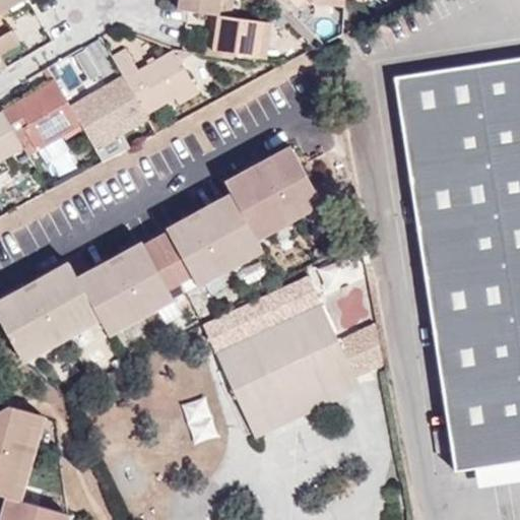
[(0,0),(0,13),(22,0),(0,0)]
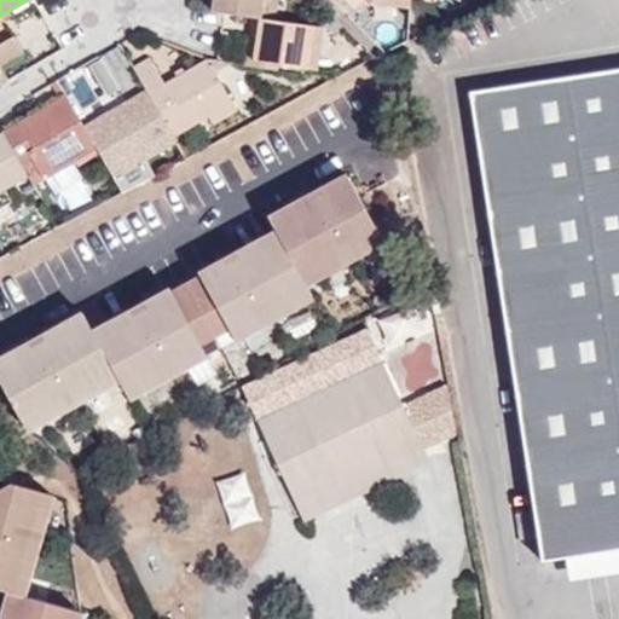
[(213,0),(212,12),(250,17),(260,19),(261,0),(213,0)]
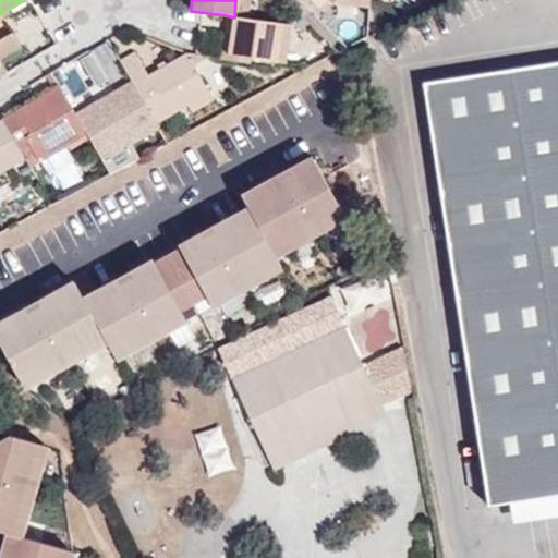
[(250,0),(235,0),(234,17),(247,19),(250,0)]
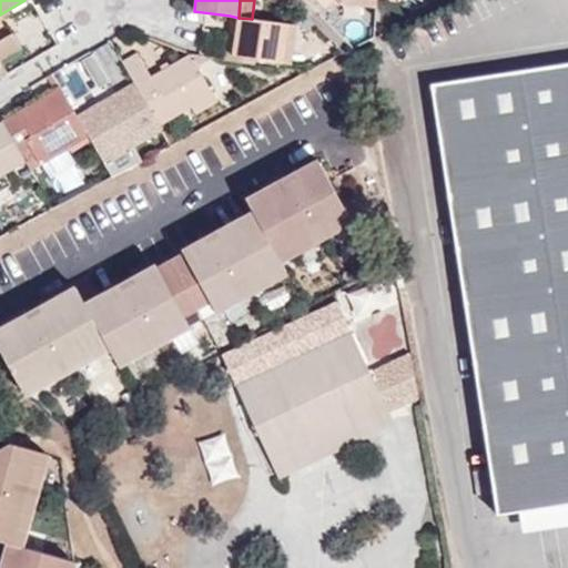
[(315,0),(326,10),(335,0),(338,3),(376,6),(376,0),(315,0)]
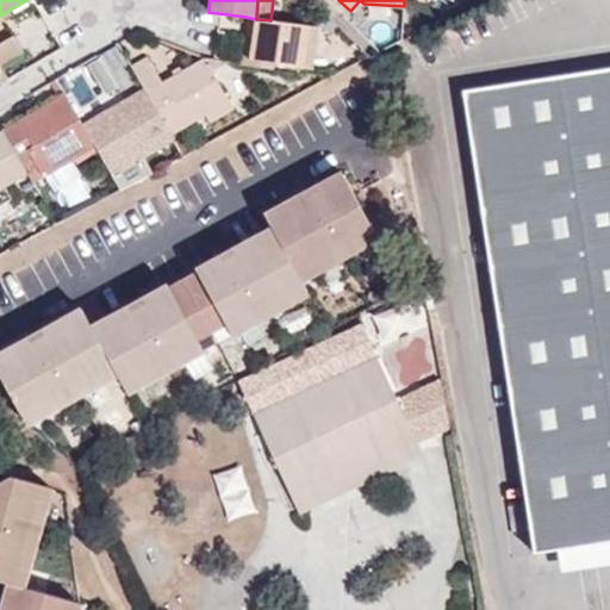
[(240,64),(273,69),(273,63),(249,60),(256,19),(247,17),(240,64)]
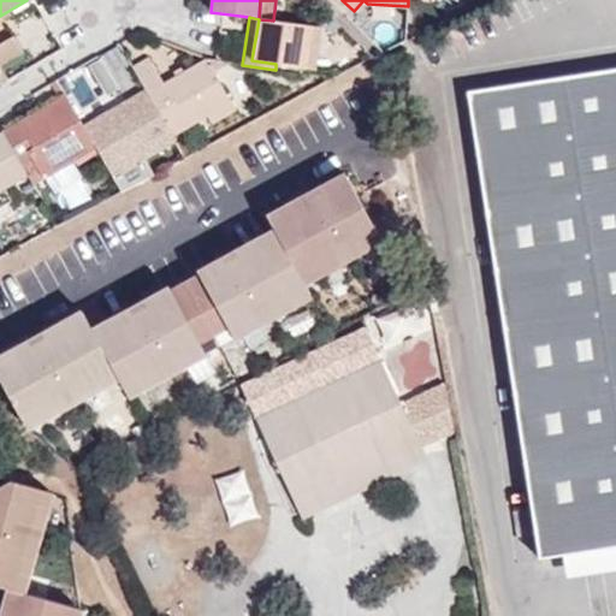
[(276,64),(306,69),(312,27),(273,21),(259,19),(252,60),(276,64)]
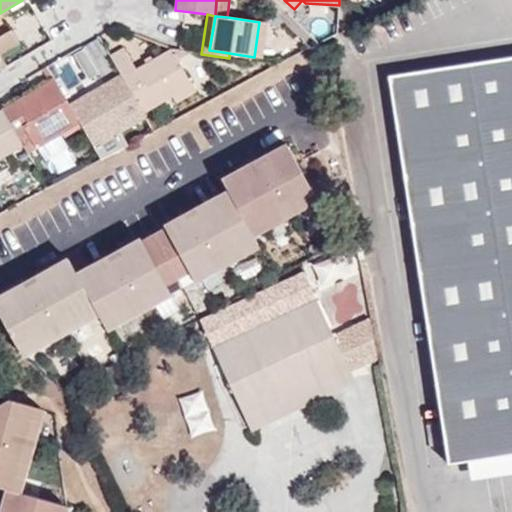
[(262,59),(267,23),(259,22),(254,57),(262,59)]
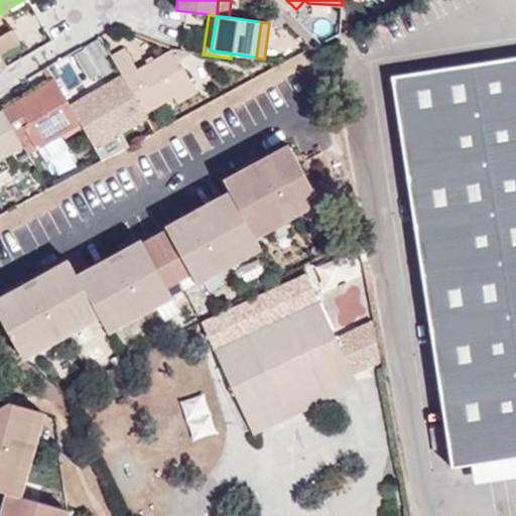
[(0,36),(0,53),(19,43),(11,30),(0,36)]
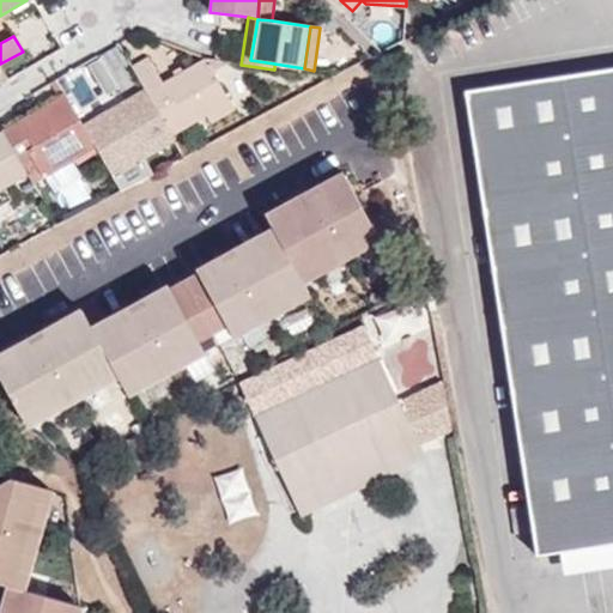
[(230,101),(204,60),(163,84),(149,59),(132,67),(144,89),(171,135),(205,115),(230,101)]
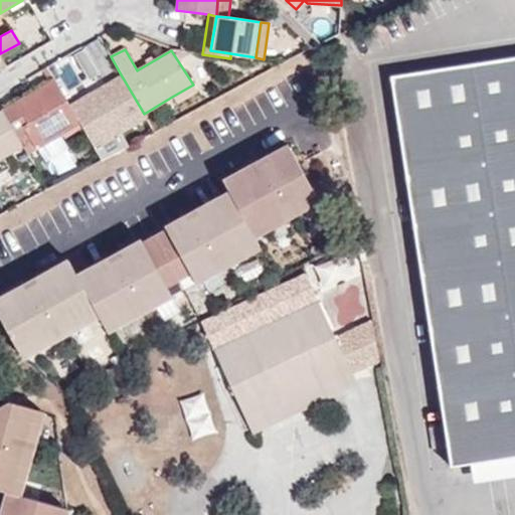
[(514,53),(389,73),(451,467),(471,463),(514,456),(514,53)]
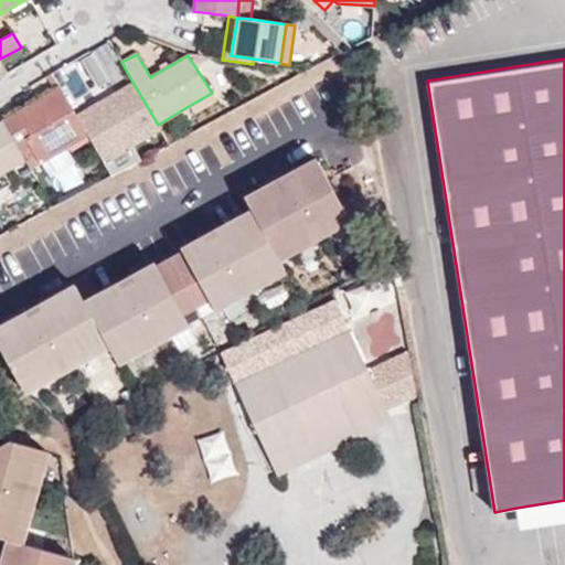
[(88,71),(60,87),(68,103),(97,85),(88,71)]
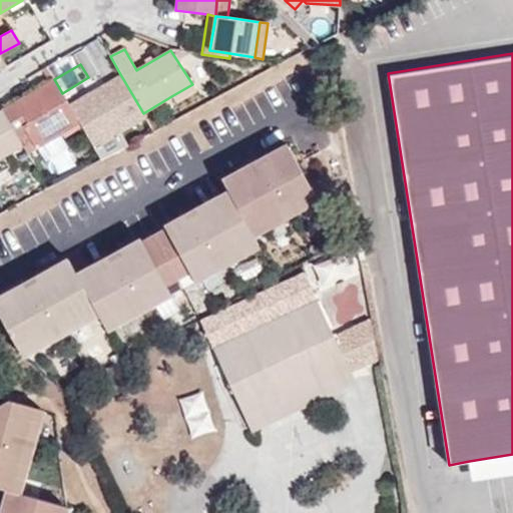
[(94,147),(144,116),(143,113),(120,74),(69,105),(80,123),(94,147)]
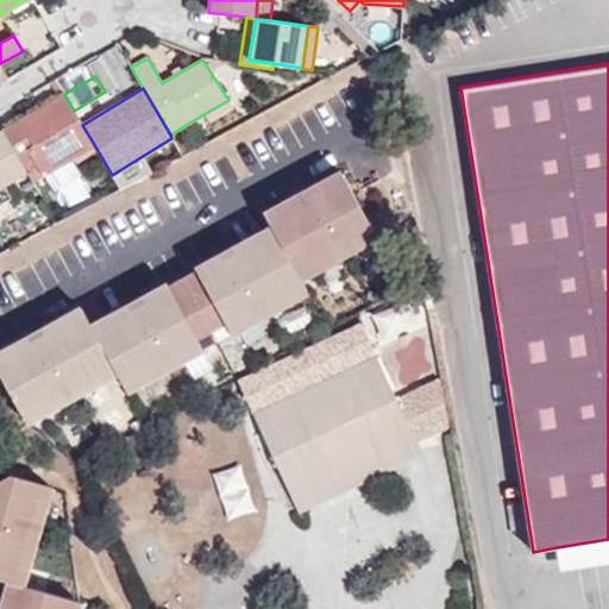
[(19,120),(2,130),(4,131),(26,171),(33,182),(44,176),(42,173),(69,156),(71,159),(95,146),(82,125),(74,111),(64,94),(41,108),(44,113),(22,125),(19,120)]
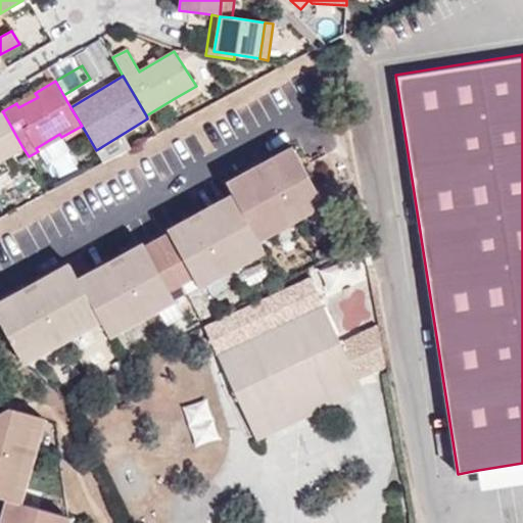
[(199,92),(196,86),(175,98),(179,105),(199,92)]
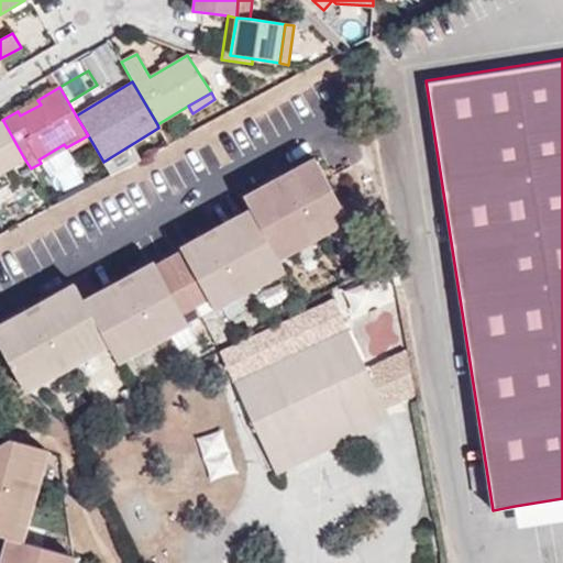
[(37,100),(18,111),(20,116),(41,105),(37,100)]
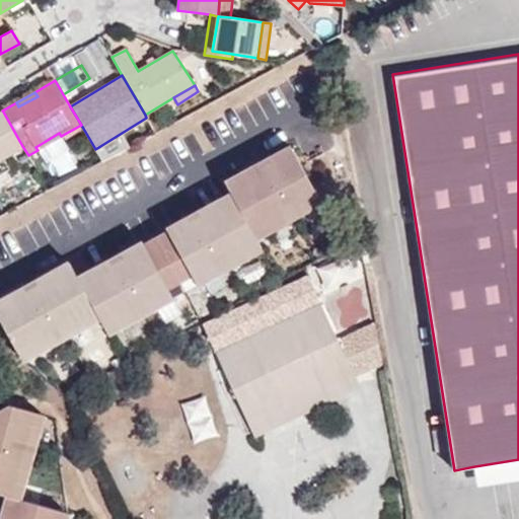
[(22,146),(3,112),(0,114),(0,158),(2,158),(22,146)]
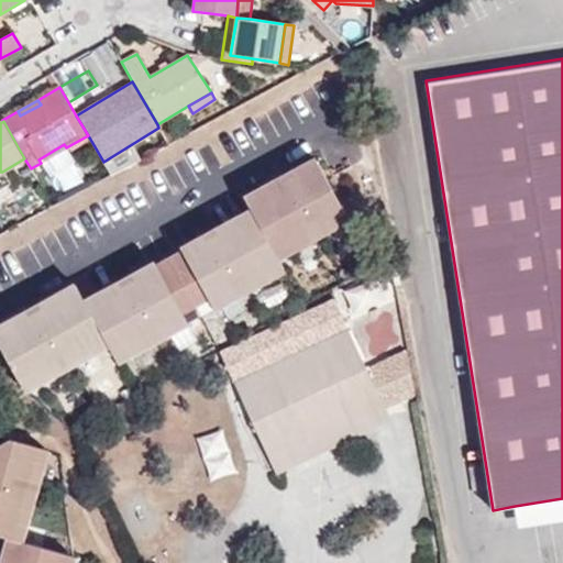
[(294,174),(295,177),(301,187),(289,194),(284,183),(283,180),(246,200),(253,212),(218,231),(219,235),(225,245),(213,251),(208,242),(206,238),(134,277),(136,279),(142,291),(130,297),(124,286),(122,284),(87,304),(77,287),(42,307),(43,310),(50,321),(37,327),(32,317),(30,313),(0,329),(0,346),(24,390),(107,343),(116,360),(284,267),(277,254),(348,217),(317,161),(294,174)]
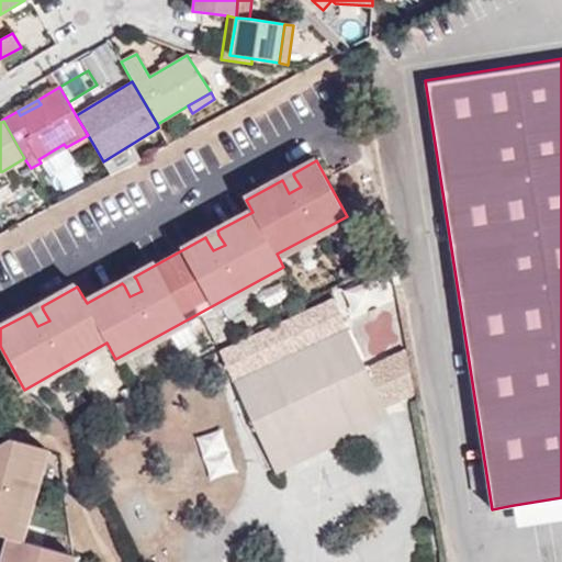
[(0,186),(9,181),(2,171),(0,171),(0,186)]
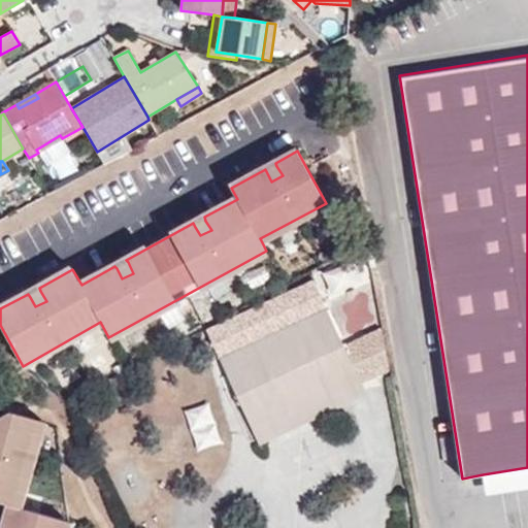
[(283,175),(276,166),(266,171),(271,182),(283,175)]
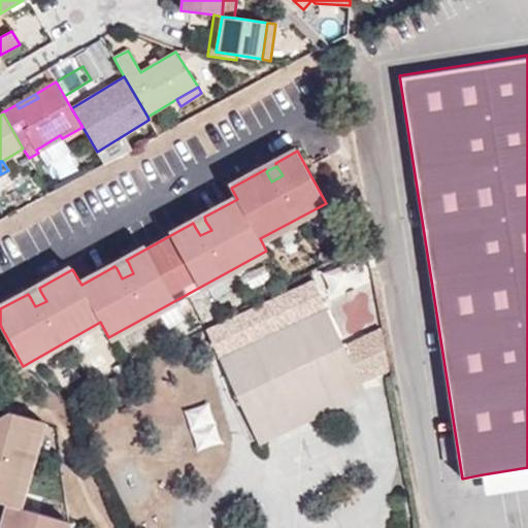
[(211,230),(205,221),(195,227),(200,235),(211,230)]
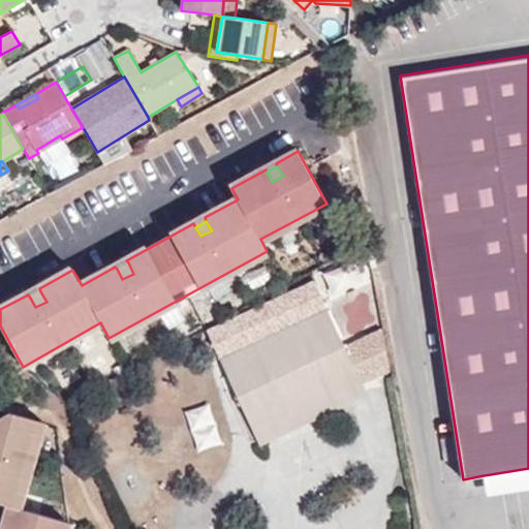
[(133,274),(128,262),(117,269),(122,279),(133,274)]
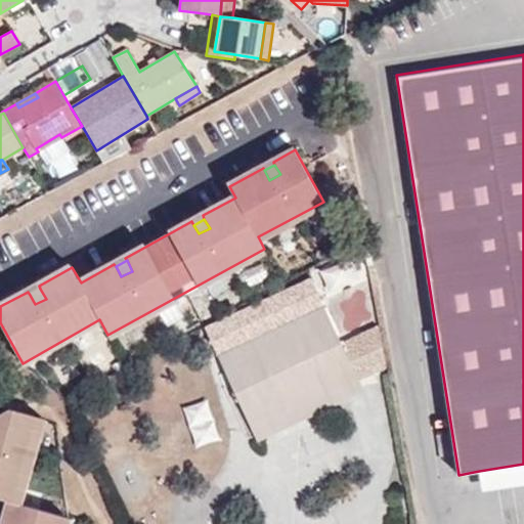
[(40,289),(30,295),(35,304),(46,299),(40,289)]
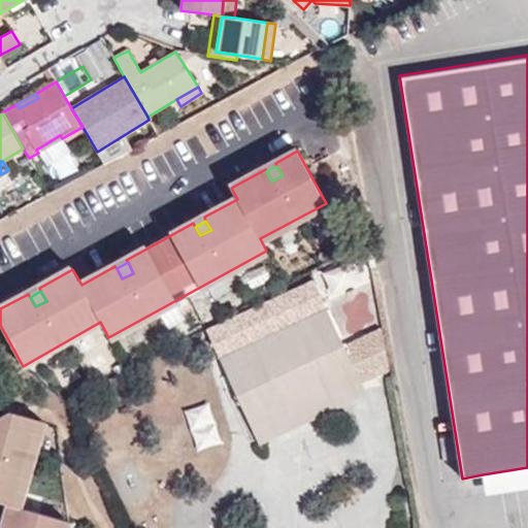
[(323,400),(361,382),(326,307),(219,358),(254,433),(292,416),(286,401),(316,387),(323,400)]
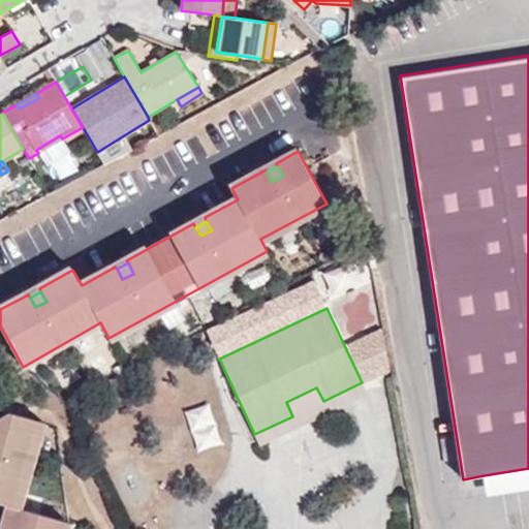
[(367,395),(362,382),(323,401),(316,387),(286,402),(292,416),(254,434),(259,445),(367,395)]
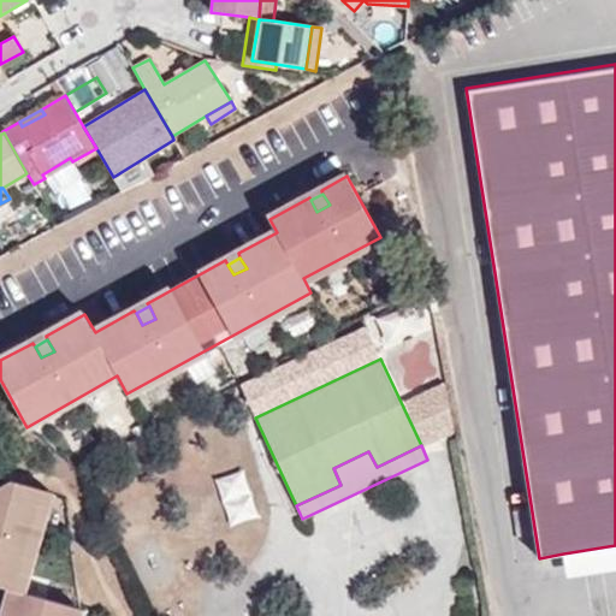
[(247,468),(220,477),(235,519),(260,510),(247,468)]
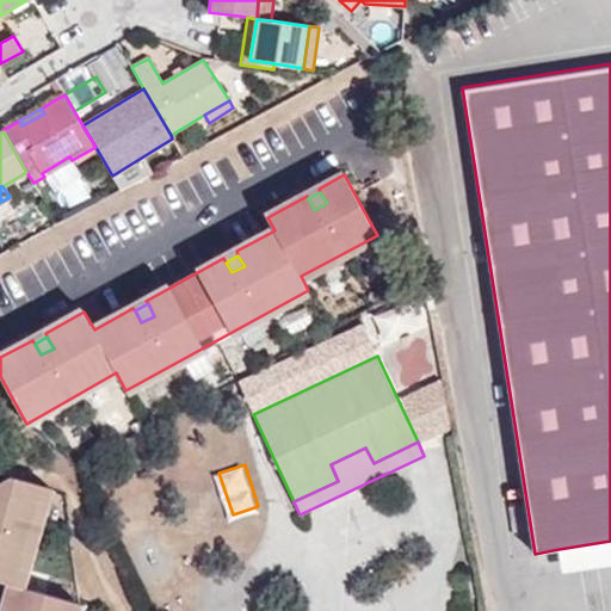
[(0,581),(12,585),(4,610),(75,610),(78,603),(19,587),(49,488),(11,477),(0,482),(0,581)]
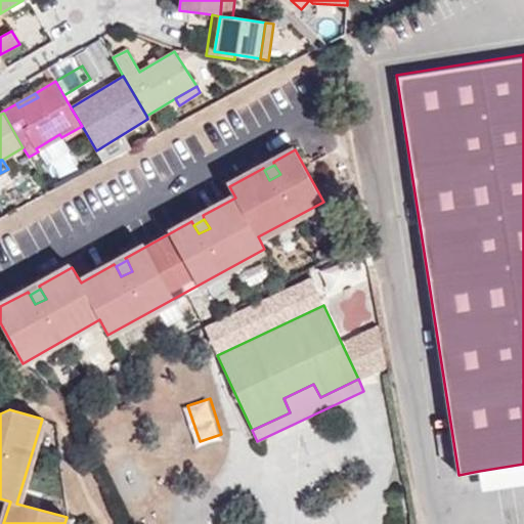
[(523,464),(479,471),(481,488),(523,482),(523,464)]
